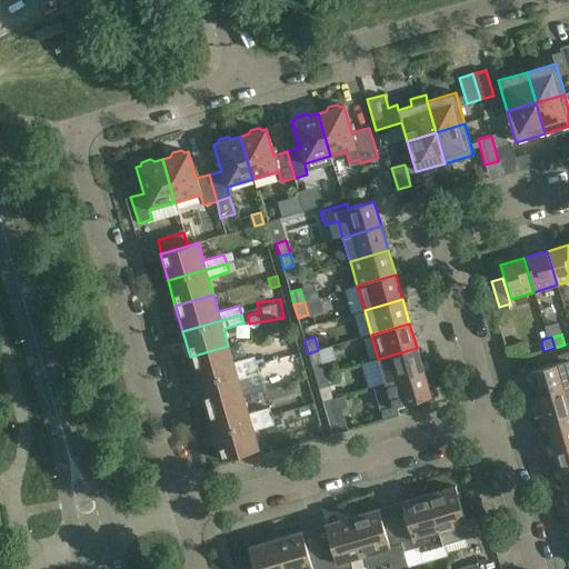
[(190,357),(198,382),(257,366),(253,357),(233,362),(228,346),(190,357)]
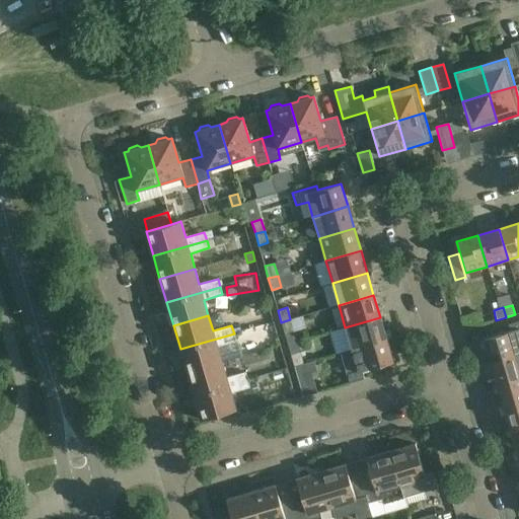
[(345,327),(352,350),(386,340),(380,317),(345,327)]
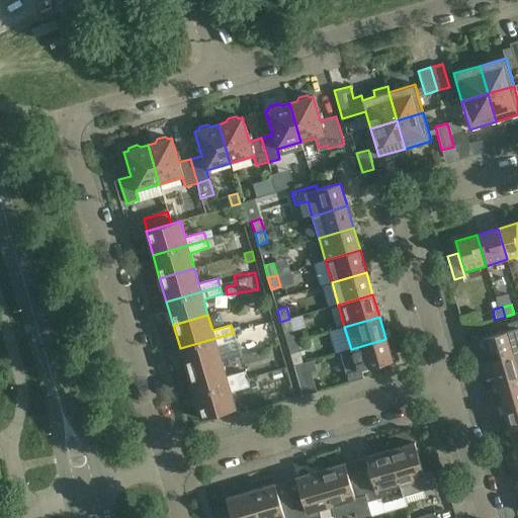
[(293,331),(289,319),(280,322),(284,334),(293,331)]
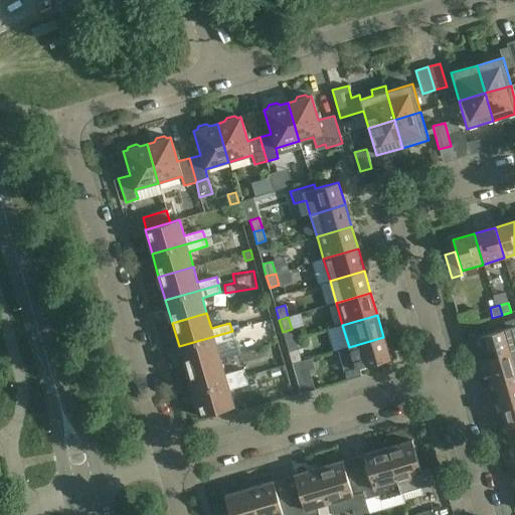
[(514,319),(512,320),(514,326),(480,336),(487,359),(514,350),(514,319)]
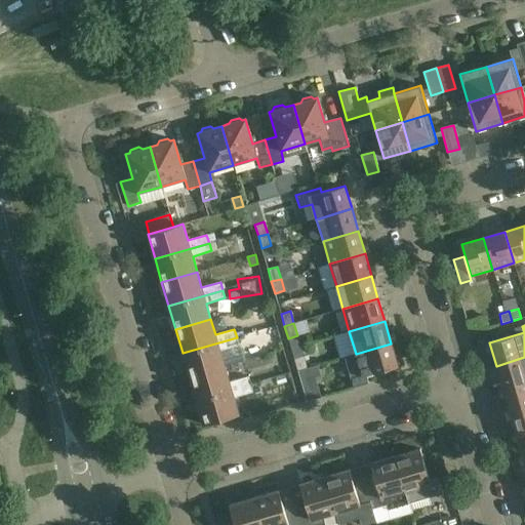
[(239,345),(237,337),(183,353),(190,376),(225,366),(220,351),(239,345)]
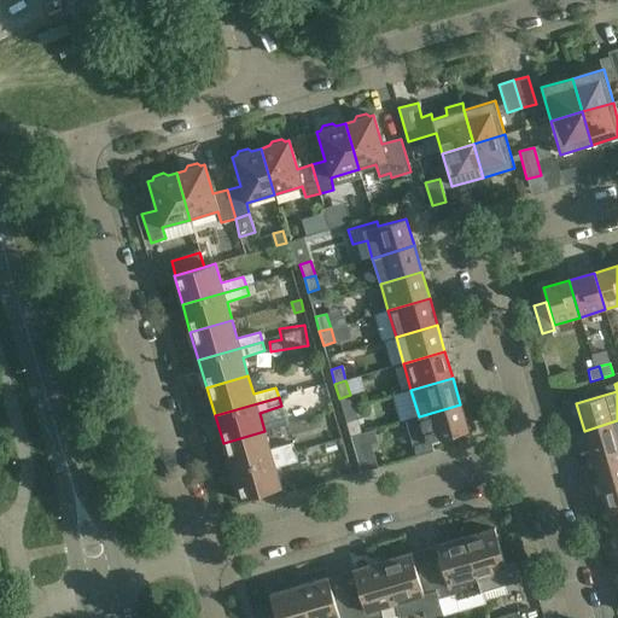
[(460,404),(419,417),(406,420),(417,456),(433,452),(431,442),(468,431),(460,404)]
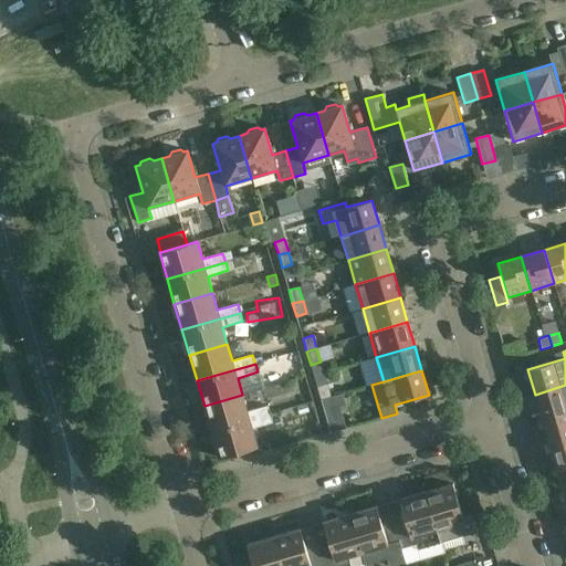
[(317,387),(321,400),(331,397),(327,384),(317,387)]
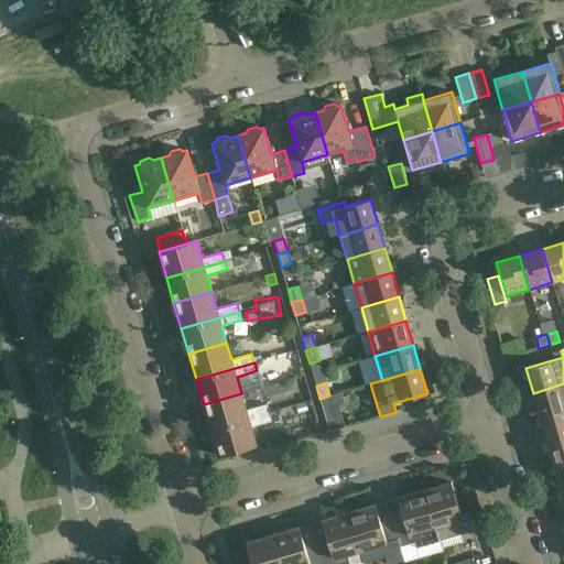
[(540,418),(563,410),(563,383),(533,393),(540,418)]
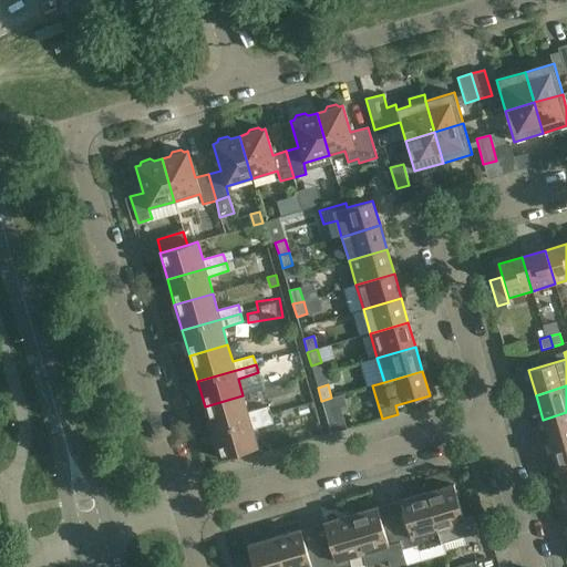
[(205,406),(212,432),(270,415),(268,406),(247,412),(243,395),(205,406)]
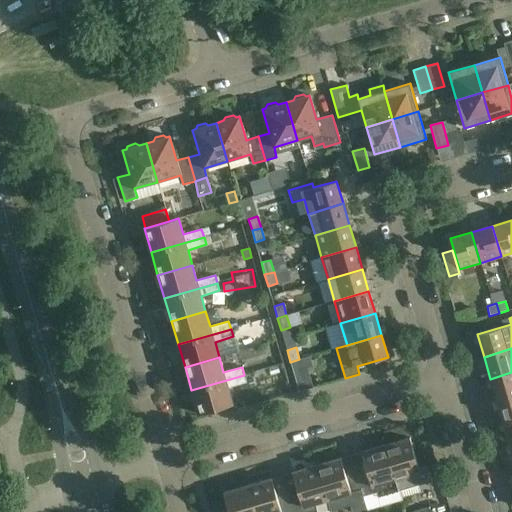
[(271,395),(286,390),(278,359),(263,363),(271,395)]
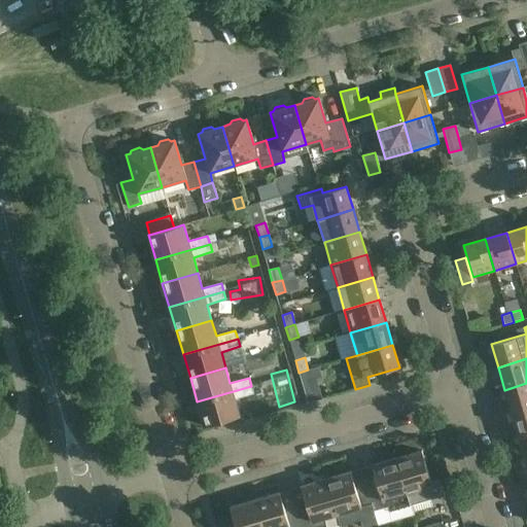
[(308,402),(321,399),(315,380),(311,381),(308,370),(299,373),(308,402)]
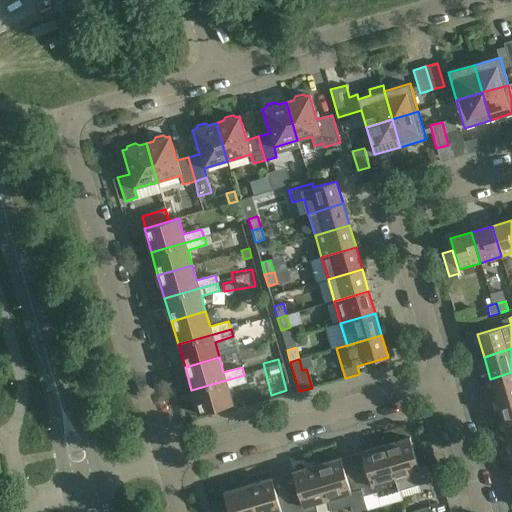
[(497,401),(511,396),(511,372),(490,379),(497,401)]
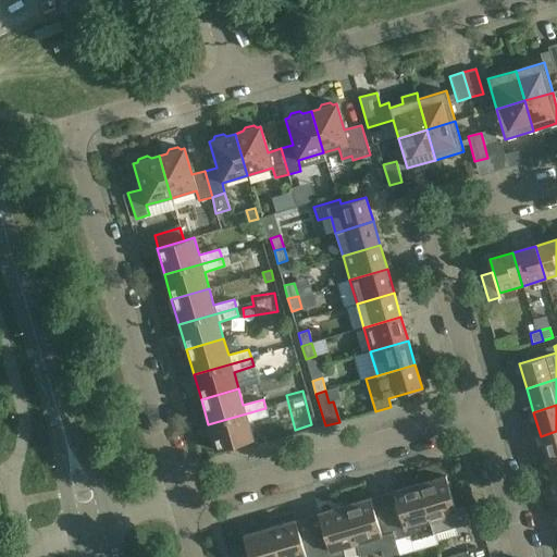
[(265,408),(208,424),(215,450),(254,440),(248,422),(268,416),(265,408)]
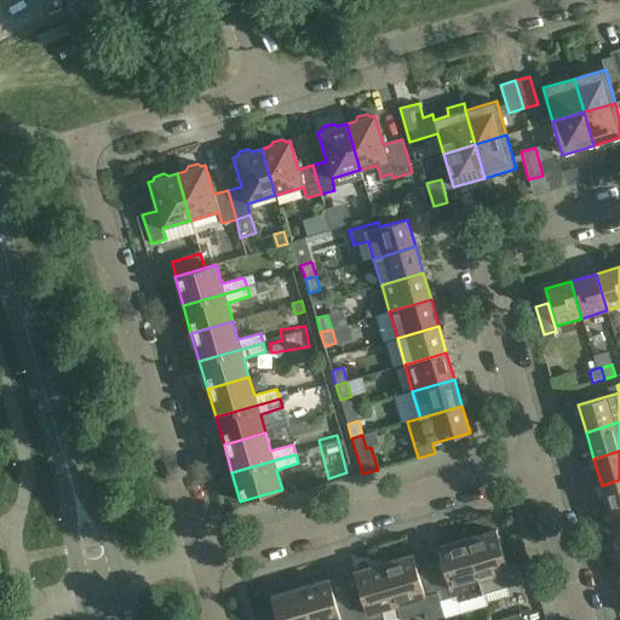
[(619,480),(602,486),(609,512),(619,507),(619,480)]
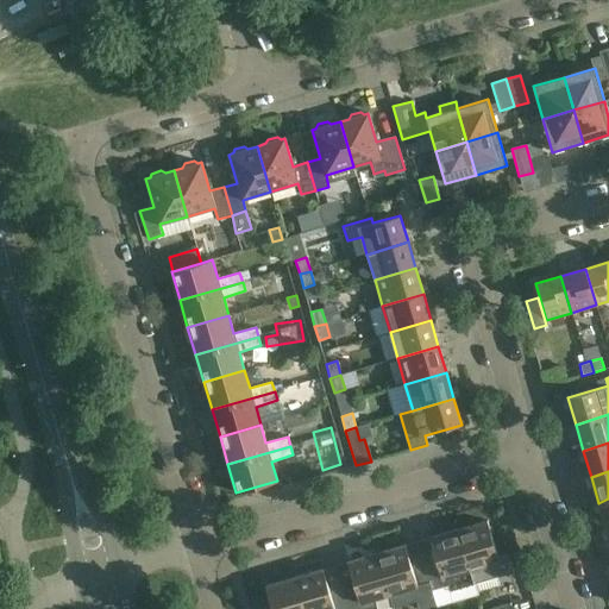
[(608,498),(598,503),(607,528),(608,527),(608,498)]
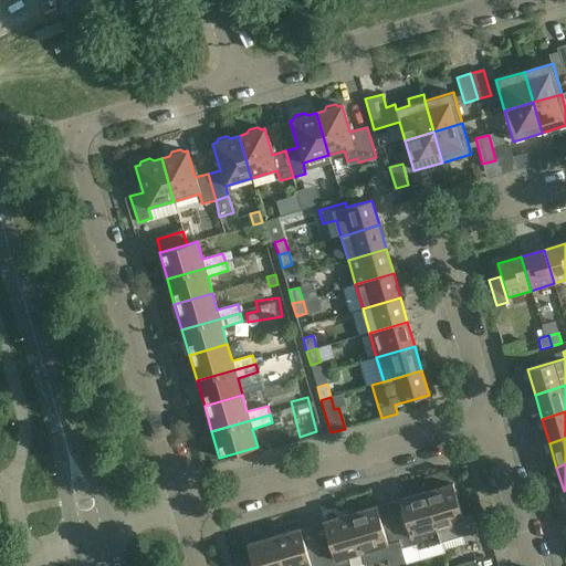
[(462,519),(452,484),(427,492),(438,531),(440,538),(473,528),(470,516),(462,519)]
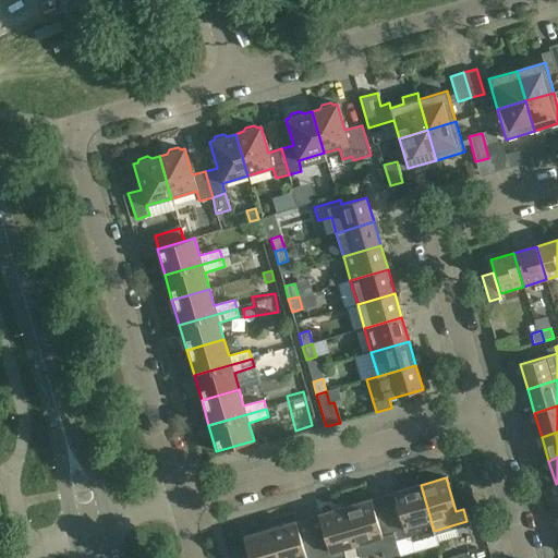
[(386,508),(396,541),(412,536),(410,529),(432,523),(421,485),(395,493),(398,505),(386,508)]
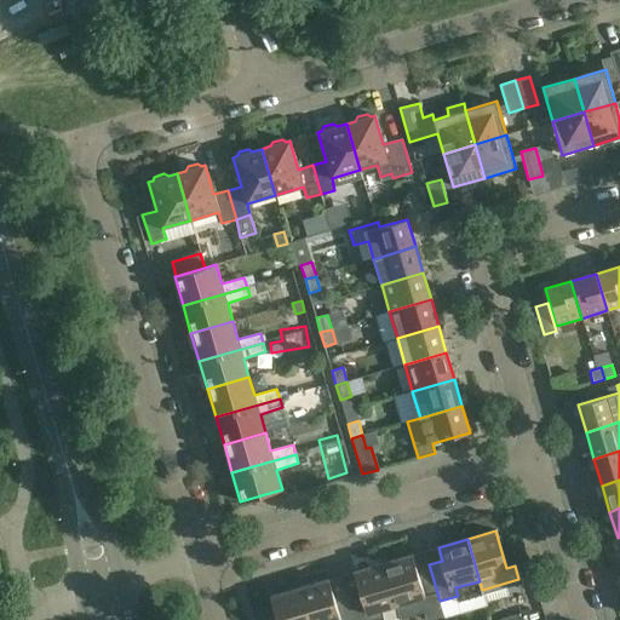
[(384,563),(400,619),(424,613),(425,619),(431,619),(445,616),(440,601),(429,564),(417,568),(412,555),(384,563)]
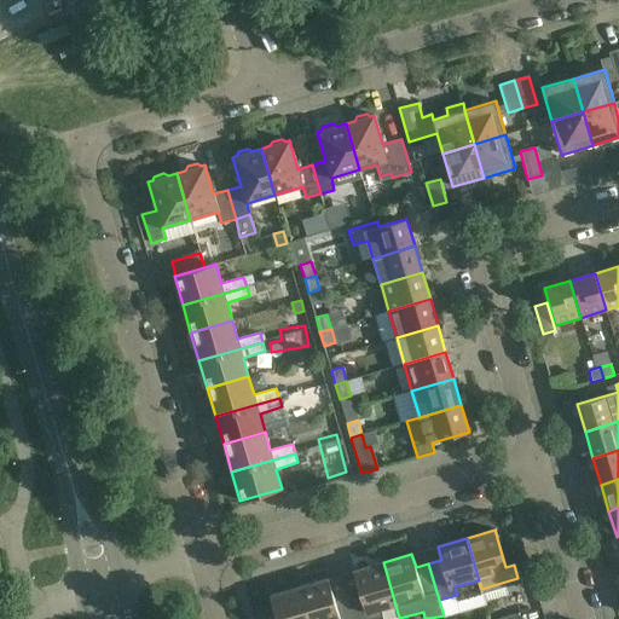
[(383,618),(397,618),(399,618),(383,562),(354,571),(360,594),(347,597),(353,618),(375,618),(383,617),(383,618)]
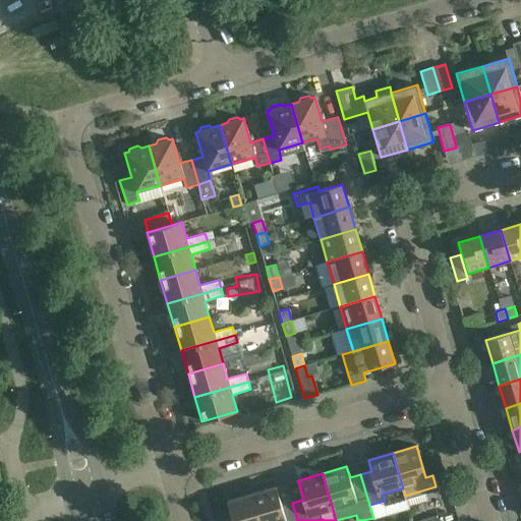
[(276,487),(252,495),(259,520),(297,520),(292,503),(282,506),(276,487)]
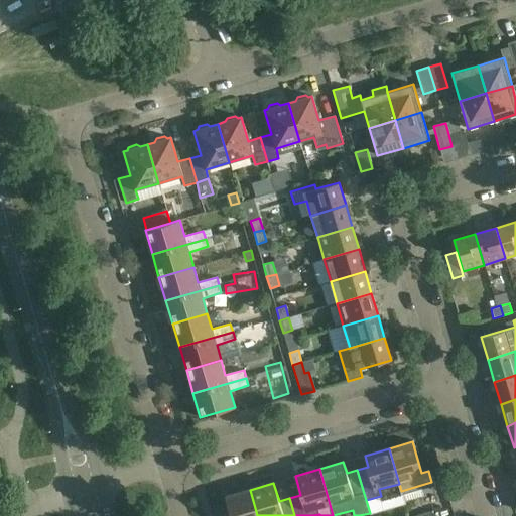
[(257,515),(250,490),(226,497),(231,515),(257,515)]
